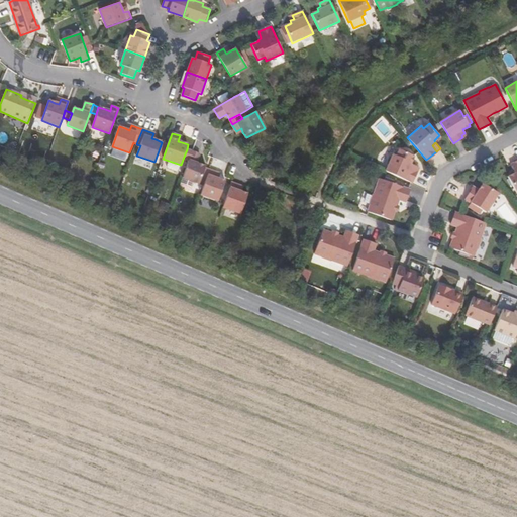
[(411,168),(412,165),(410,163),(413,156),(400,148),(397,156),(393,153),(385,171),(412,183),(417,171),(411,168)]
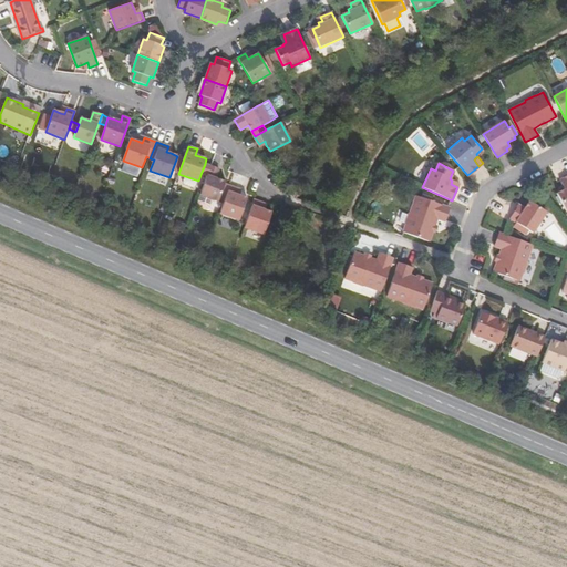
[(212,166),(205,164),(202,172),(208,174),(212,166)]
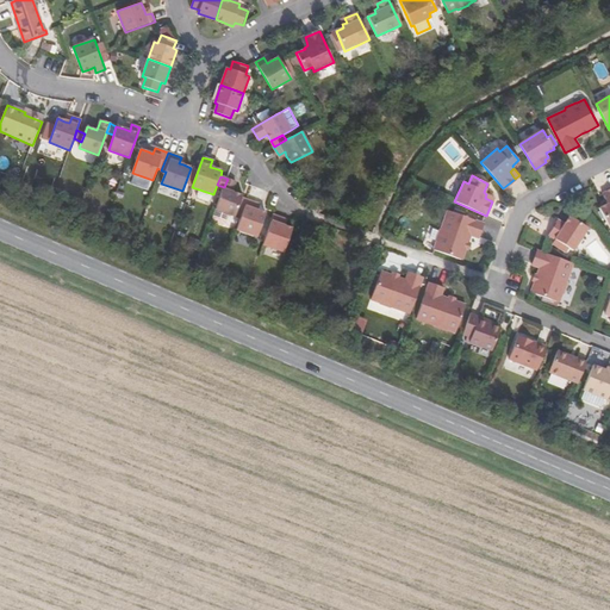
[(248,199),(242,197),(232,193),(236,182),(228,179),(224,187),(216,210),(235,217),(237,211),(243,212),(248,199)]
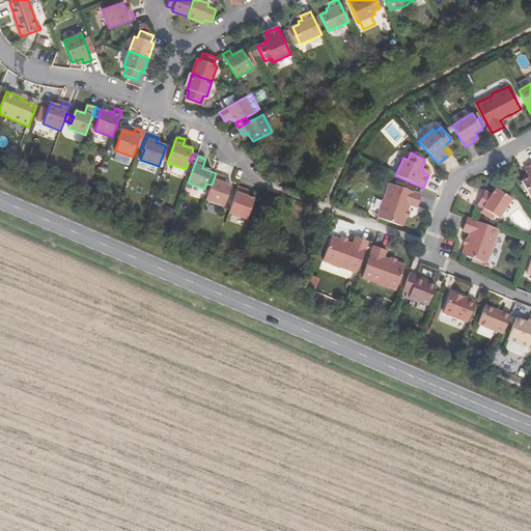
[(184,175),(186,169),(173,165),(171,170),(173,173),(182,176),(184,175)]
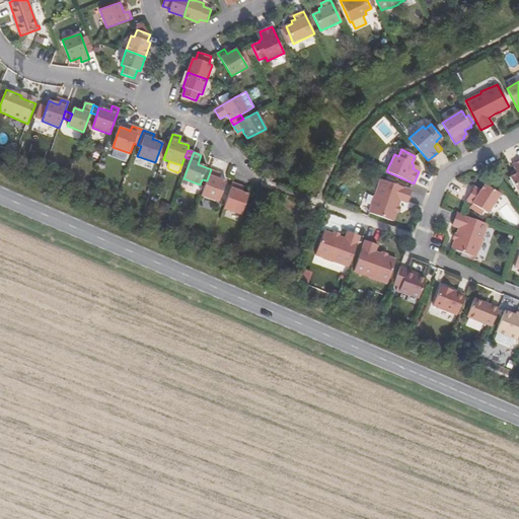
[(202,195),(220,202),(227,181),(220,178),(217,177),(218,172),(211,169),(207,180),(202,195)]
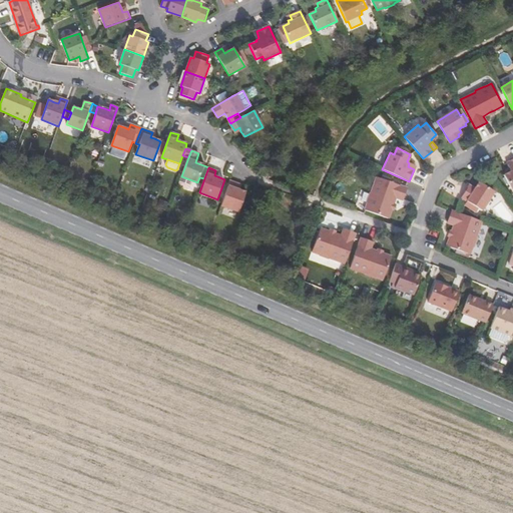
[(390,211),(393,204),(395,197),(402,200),(407,187),(377,176),(371,193),(369,193),(366,202),(367,203),(364,210),(387,218),(390,211)]
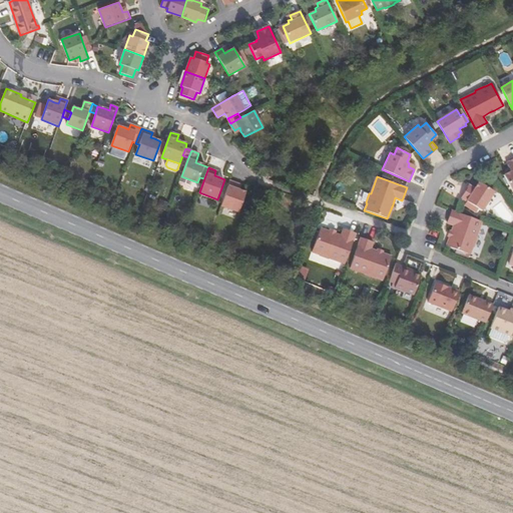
[(246,192),(239,190),(235,189),(237,183),(230,181),(221,206),(239,212),(246,192)]
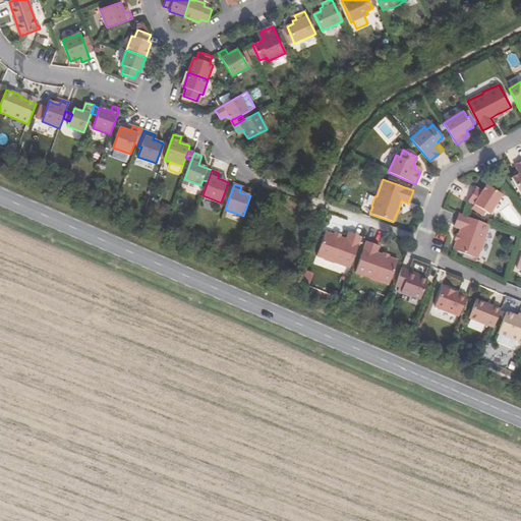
[(481,192),(478,189),(476,192),(474,190),(467,199),(487,215),(501,195),(486,185),(481,192)]
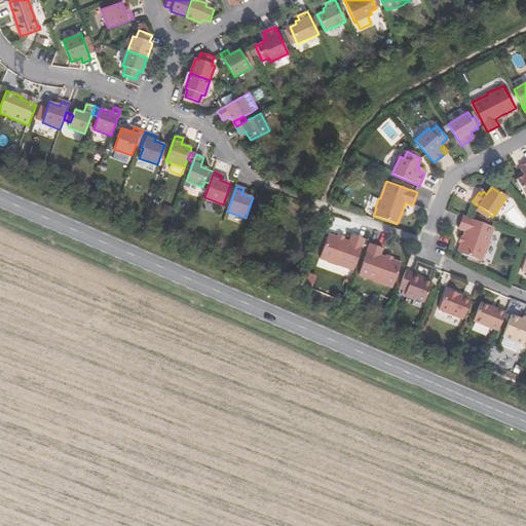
[(465,231),(463,238),(461,242),(458,252),(482,261),(483,257),(485,256),(489,245),(488,242),(493,227),(463,216),(458,228),(465,231)]
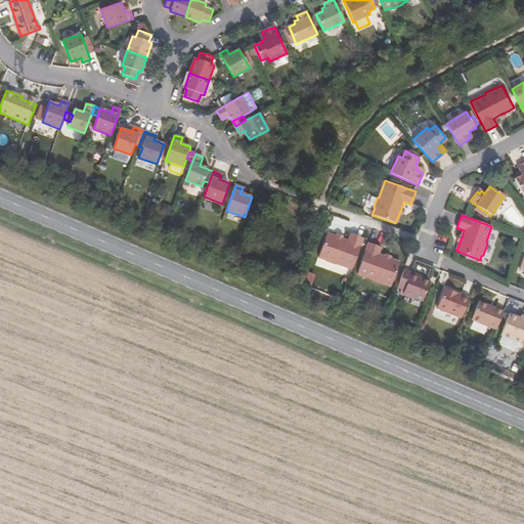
[(347,244),(340,241),(335,238),(325,235),(316,259),(323,262),(334,266),(335,266),(351,271),(362,241),(349,236),(347,244)]
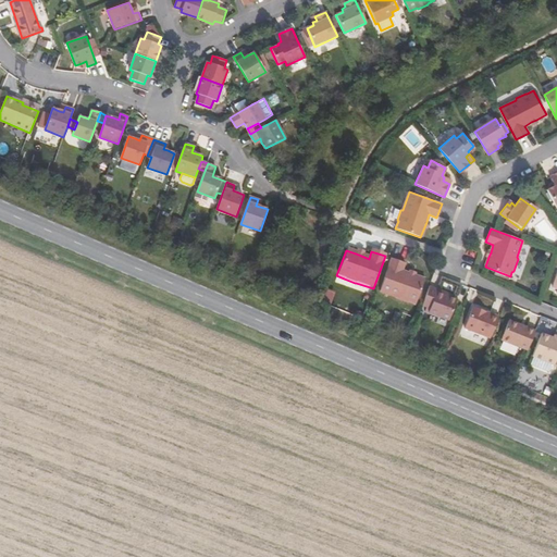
[(415,275),(408,273),(401,271),(405,263),(391,259),(380,291),(396,297),(397,298),(407,302),(408,301),(415,304),(424,279),(415,275)]
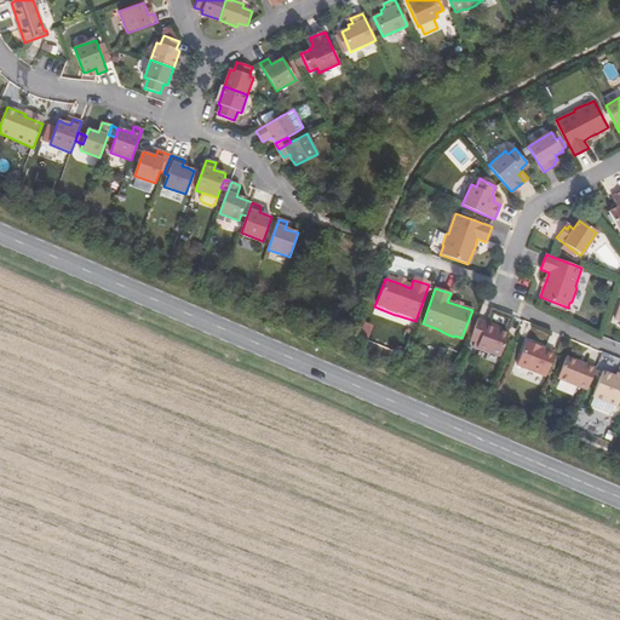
[(486,320),(477,316),(470,338),(478,342),(477,345),(499,354),(507,332),(486,322),(486,320)]
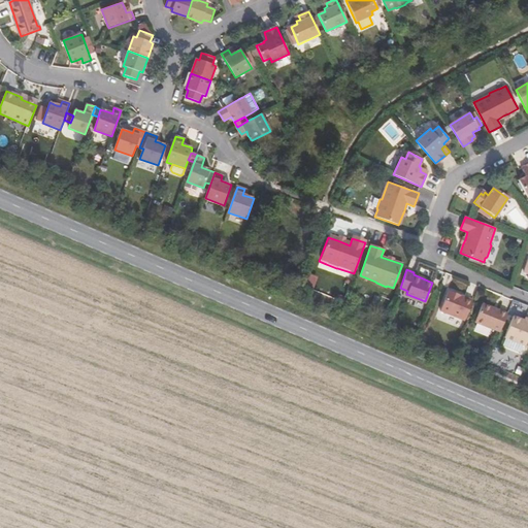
[(441,309),(465,319),(472,300),(449,290),(441,309)]
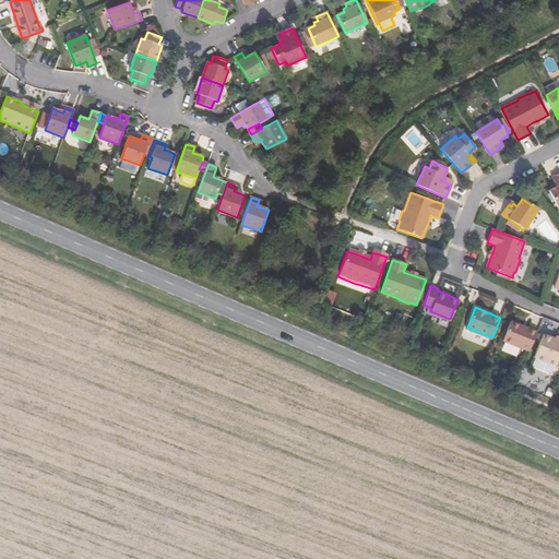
[(502,339),(528,351),(537,331),(510,320),(502,339)]
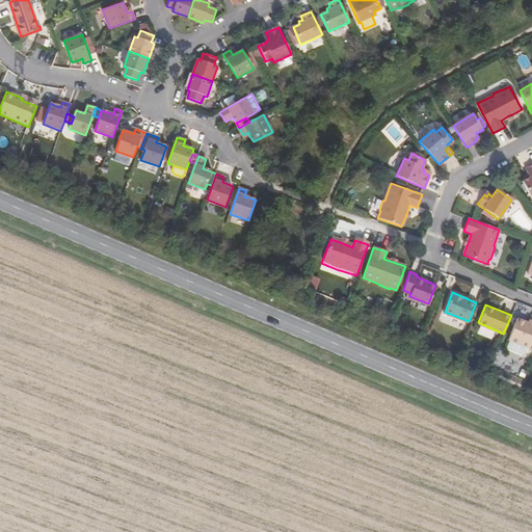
[(531,348),(531,323),(528,322),(516,317),(508,339),(505,347),(523,354),(526,347),(531,348)]
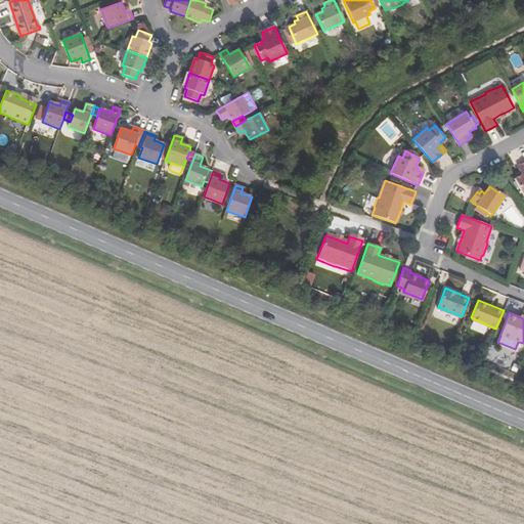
All buildings are outlined.
